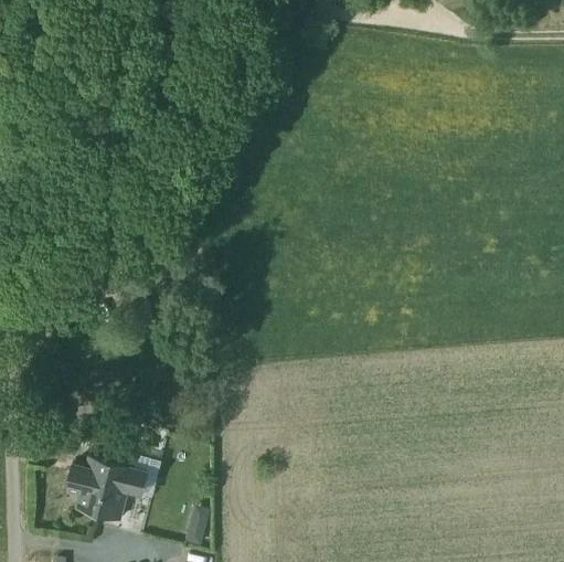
[(41,379),(50,379),(50,369),(40,369),(41,379)]
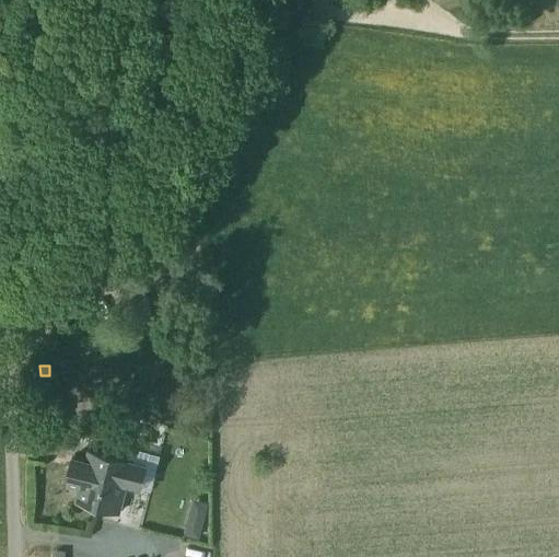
[(109,460),(97,511),(117,517),(125,490),(137,492),(142,468),(130,465),(134,454),(112,450),(109,460)]
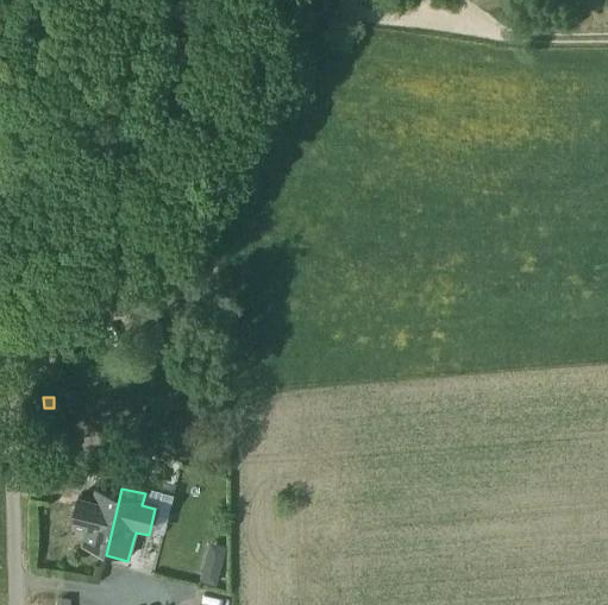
[(76,500),(69,527),(83,531),(80,548),(106,555),(119,499),(114,498),(94,493),(91,505),(81,503),(76,500)]
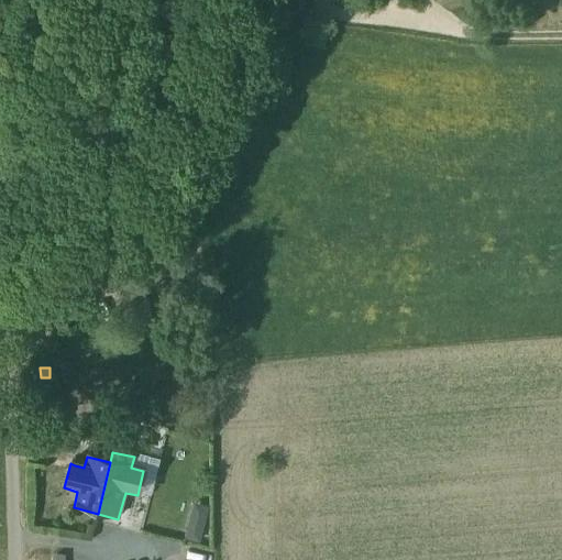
[(188,523),(184,539),(199,544),(204,526),(188,523)]
